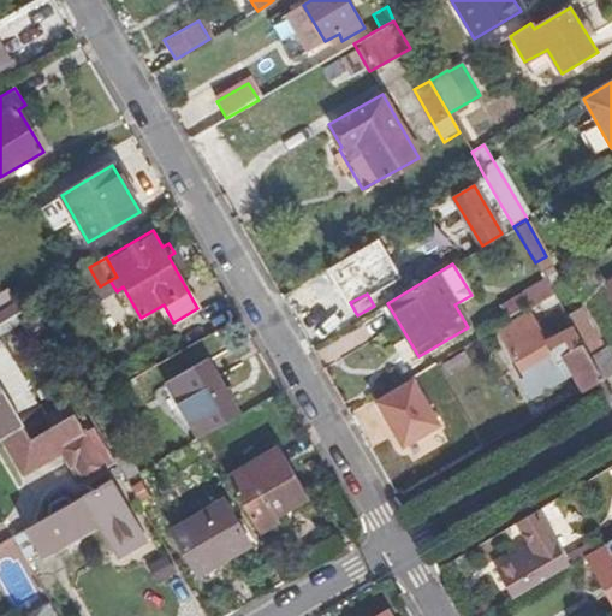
[(507,319),(529,307),(521,294),(500,306),(507,319)]
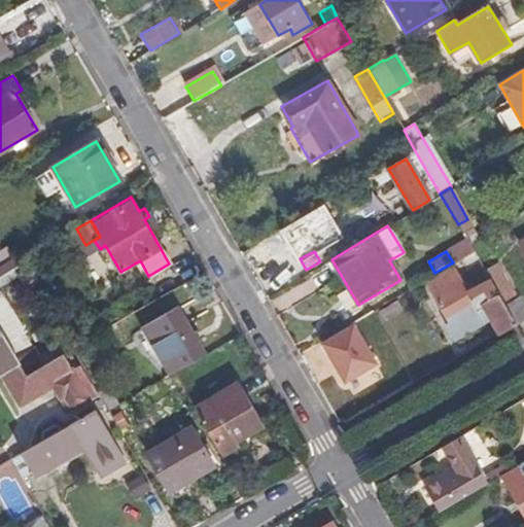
[(479,260),(475,254),(457,265),(460,271),(479,260)]
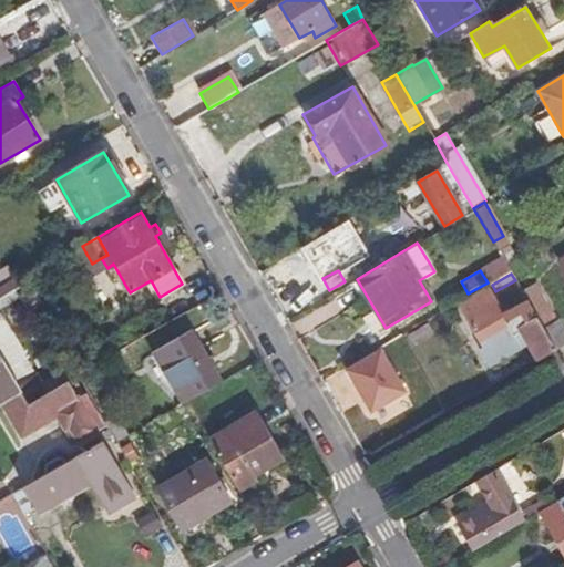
[(536,316),(556,350),(563,346),(563,330),(560,322),(554,321),(533,285),(522,292),(536,316)]
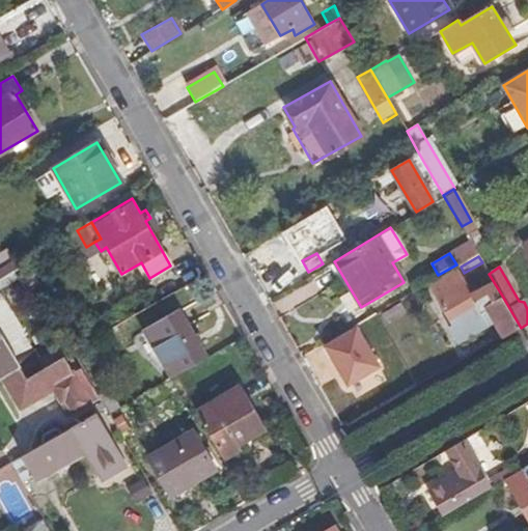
[(455,281),(462,278),(457,271),(431,286),(453,326),(449,328),(459,344),(490,327),(465,283),(459,286),(455,281)]
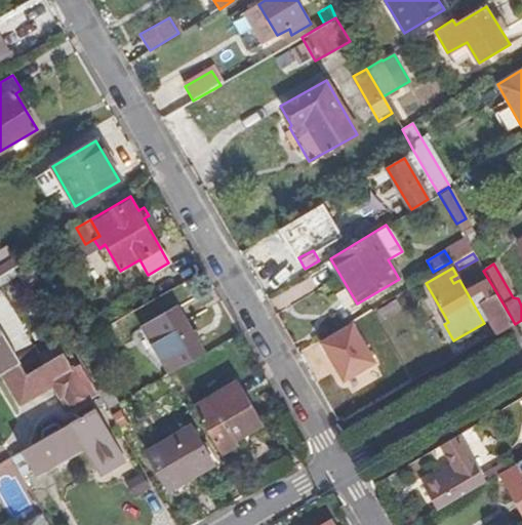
[(395,298),(396,301),(373,315),(378,324),(401,311),(399,308),(415,298),(410,290),(395,298)]
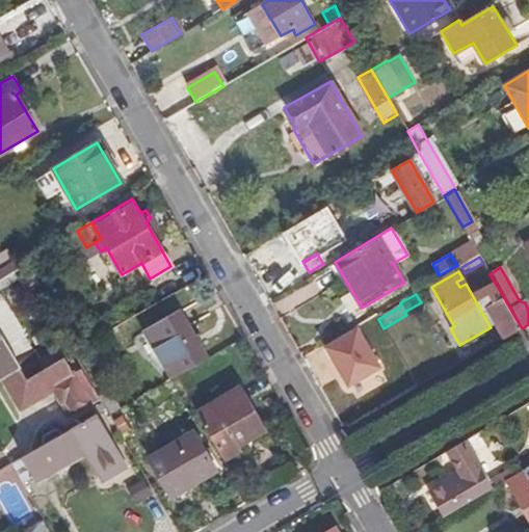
[(503,340),(522,328),(503,296),(483,308),(503,340)]
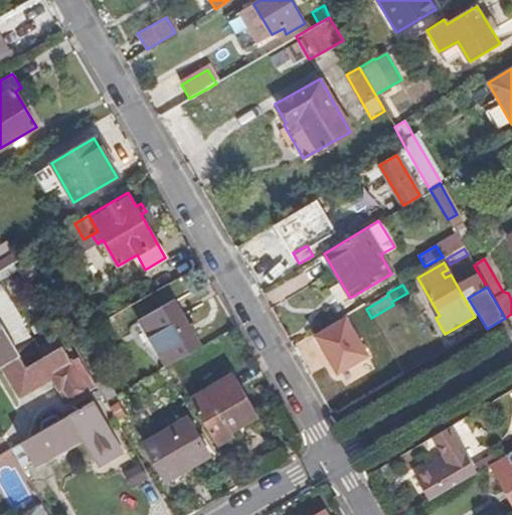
[(0,323),(19,355),(26,368),(35,362),(0,301),(0,323)]
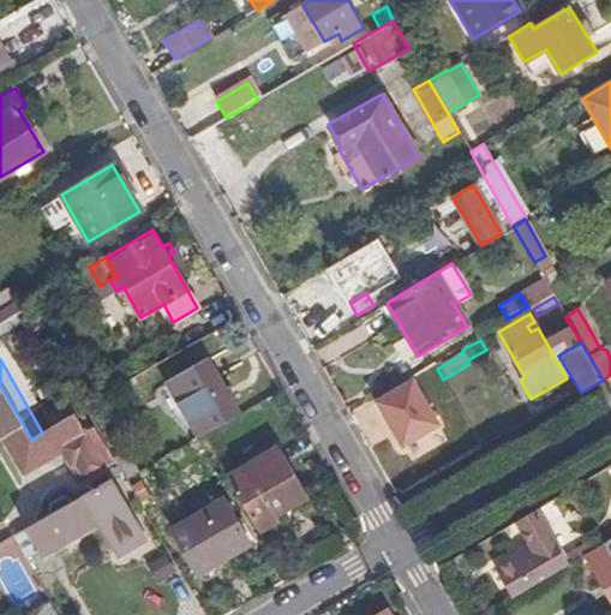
[(204,437),(237,418),(207,364),(167,386),(197,441),(204,437)]
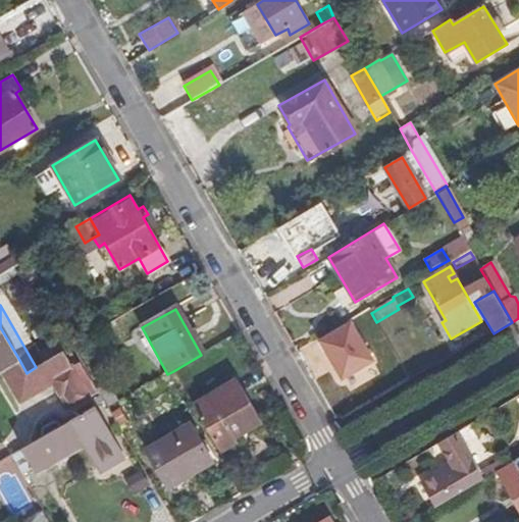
[(0,369),(1,371),(19,360),(0,327),(0,369)]
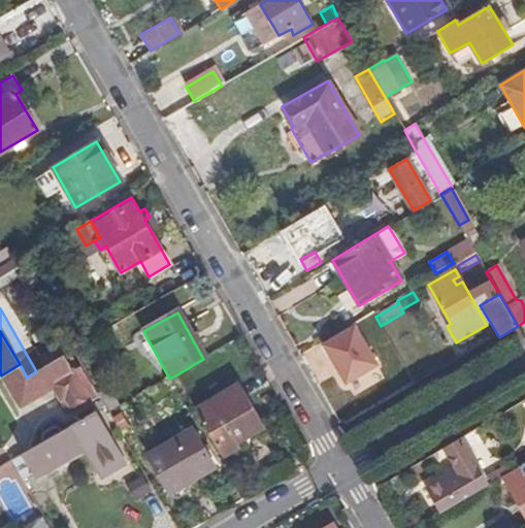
[(20,364),(1,375),(21,406),(39,397),(36,392),(55,382),(58,387),(64,398),(68,395),(77,410),(98,399),(71,352),(36,371),(27,377),(20,364)]
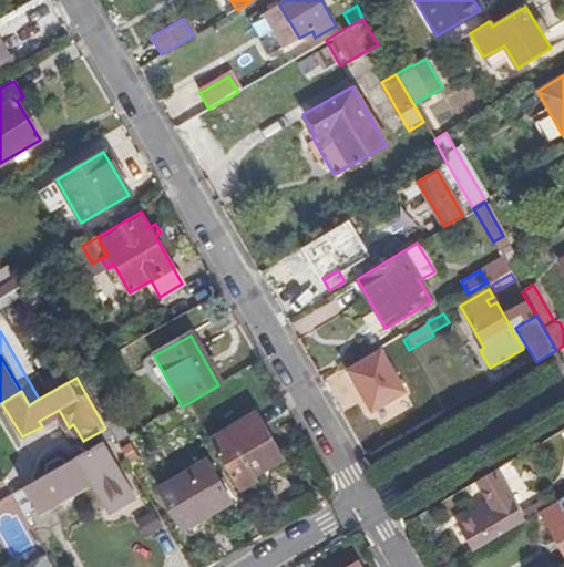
[(39,421),(42,426),(62,415),(59,410),(39,421)]
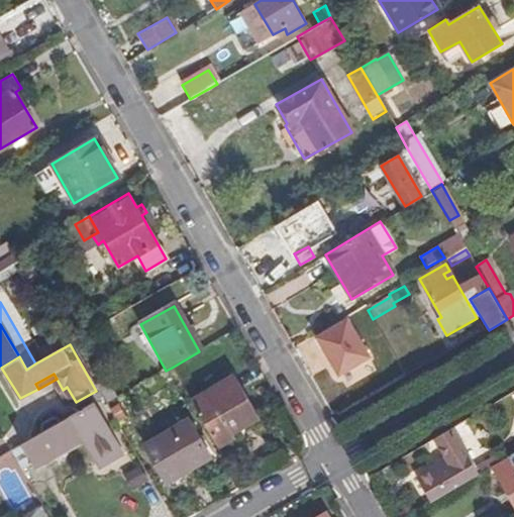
[(190,403),(216,449),(230,441),(225,432),(253,416),(231,379),(190,403)]
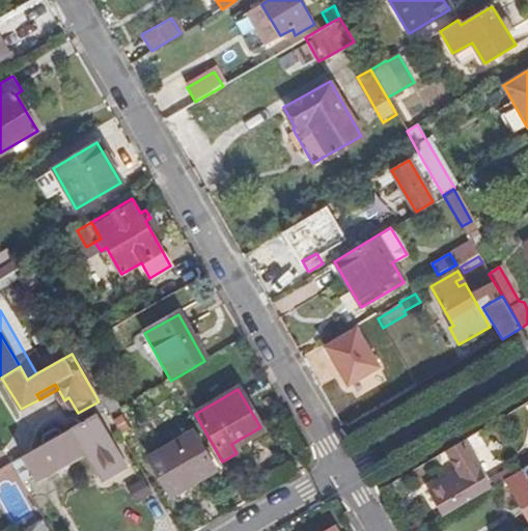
[(101,400),(105,408),(109,416),(117,411),(107,394),(100,398),(101,400)]
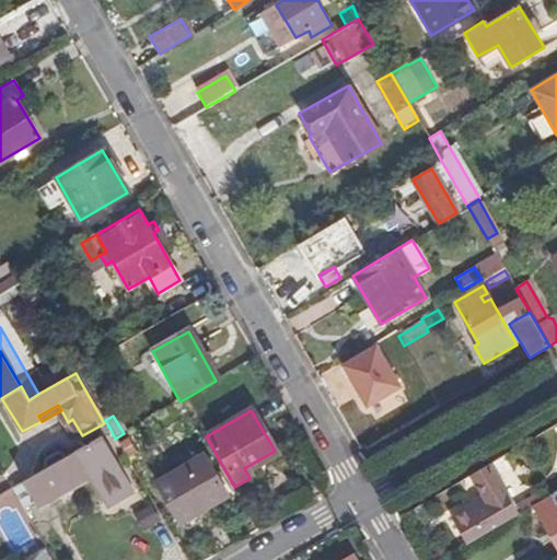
[(97,438),(10,488),(22,510),(85,473),(104,505),(128,492),(97,438)]
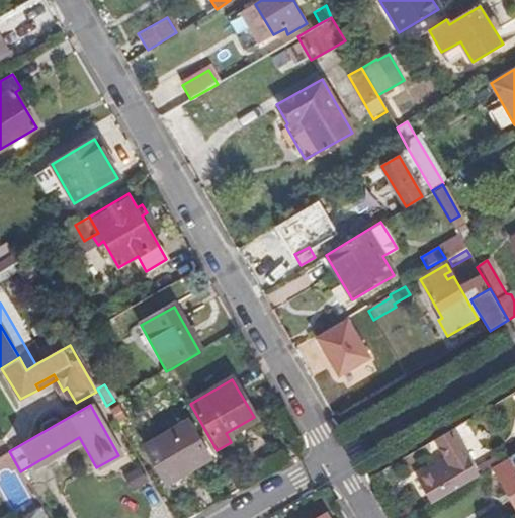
[(117,405),(109,410),(117,424),(125,418),(117,405)]
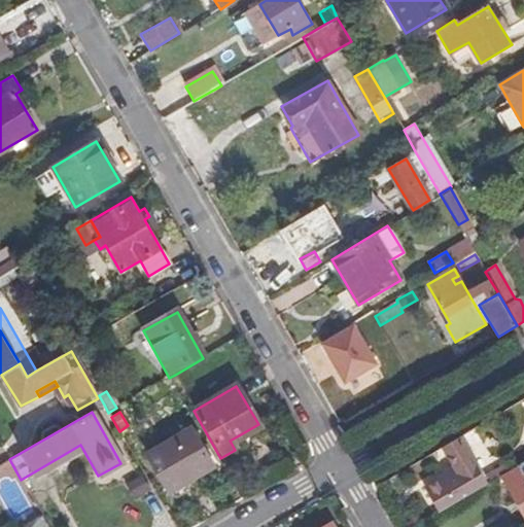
[(230,441),(235,450),(264,433),(258,424),(230,441)]
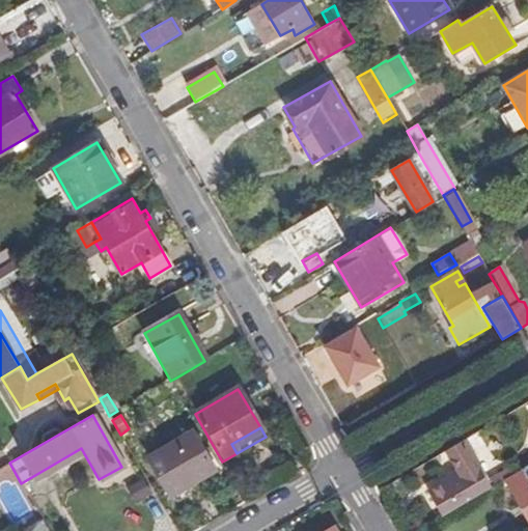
[(169,498),(214,472),(194,435),(148,459),(169,498)]
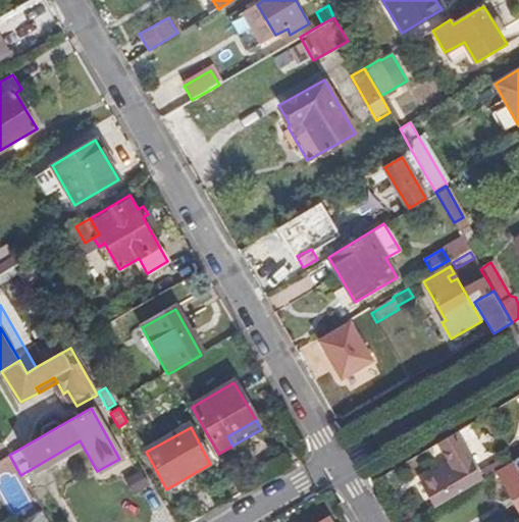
[(481,479),(455,433),(438,442),(450,464),(418,481),(433,507),(481,479)]
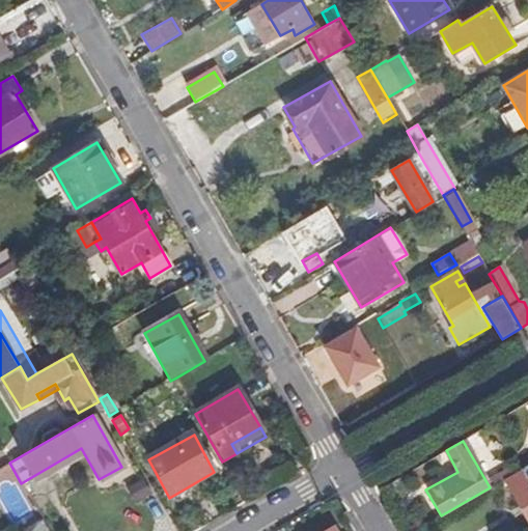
[(527,521),(527,465),(503,479),(527,521)]
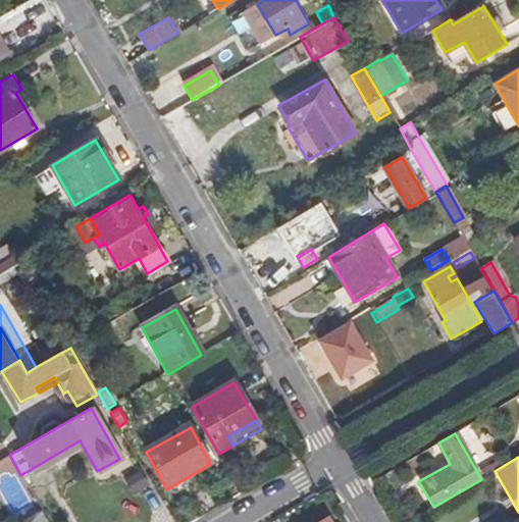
[(148,484),(140,470),(126,478),(135,492),(148,484)]
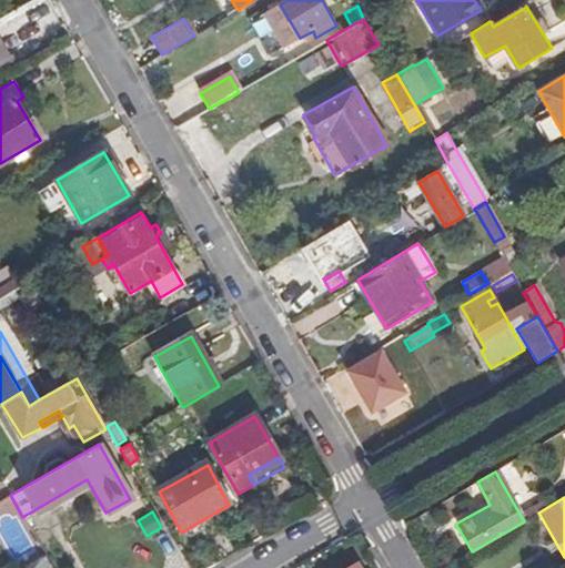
[(51,567),(44,556),(22,567),(51,567)]
